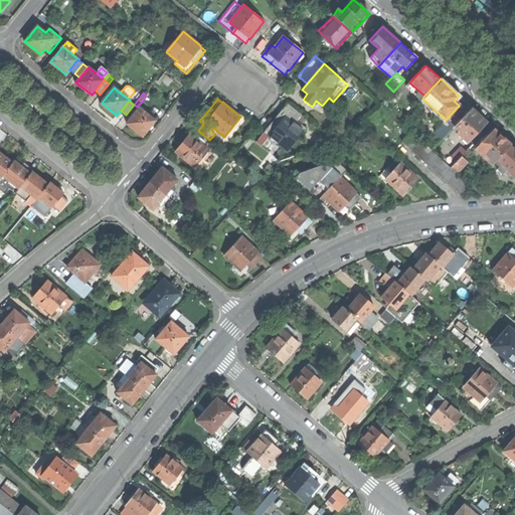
[(288,104),(281,113),(285,117),(286,116),(304,131),(306,128),(304,126),(304,127),(297,121),(303,115),(288,104)]
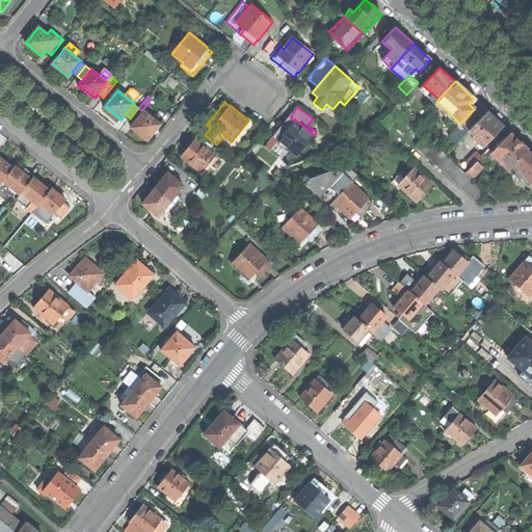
[(130,118),(135,123),(143,112),(141,110),(138,108),(130,118)]
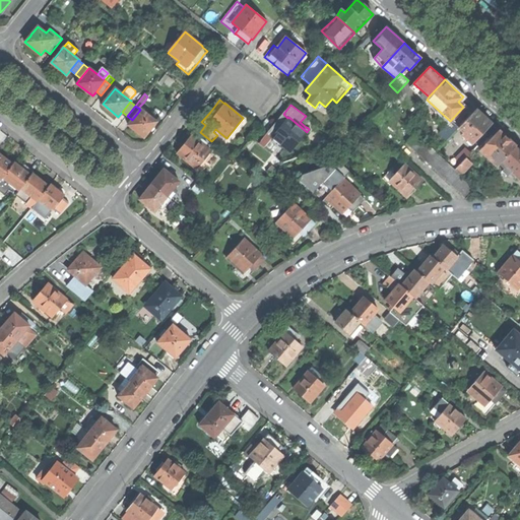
[(140,109),(140,110),(132,120),(128,125),(144,137),(150,129),(156,122),(140,109)]
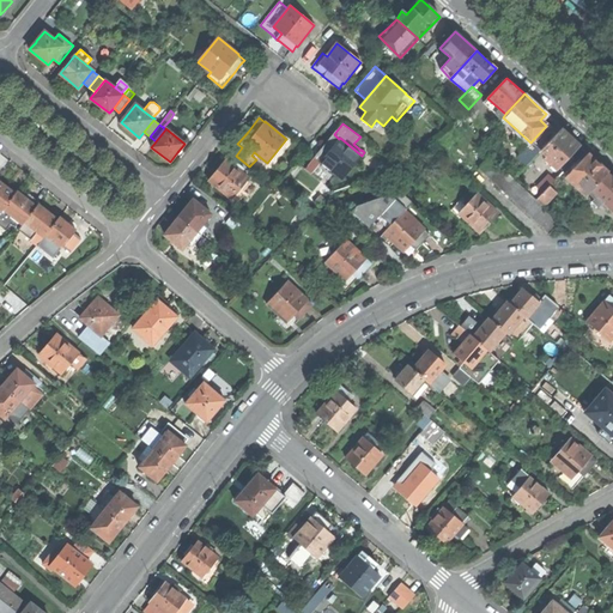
[(545,158),(557,169),(580,145),(571,138),(562,128),(541,150),(546,156),(545,158)]
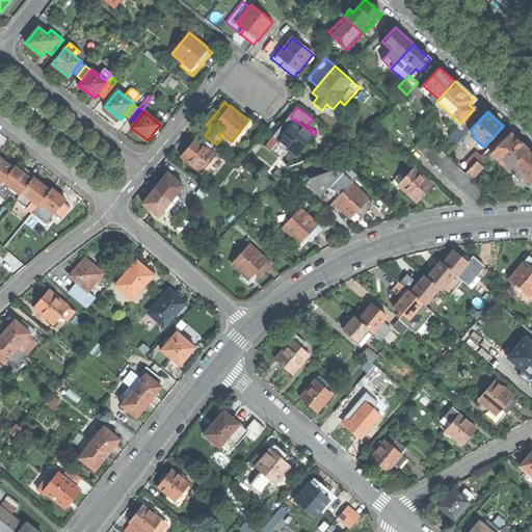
[(282,127),(270,140),(283,150),(285,147),(292,152),(296,156),(314,135),(295,120),(294,121),(290,116),(282,127)]
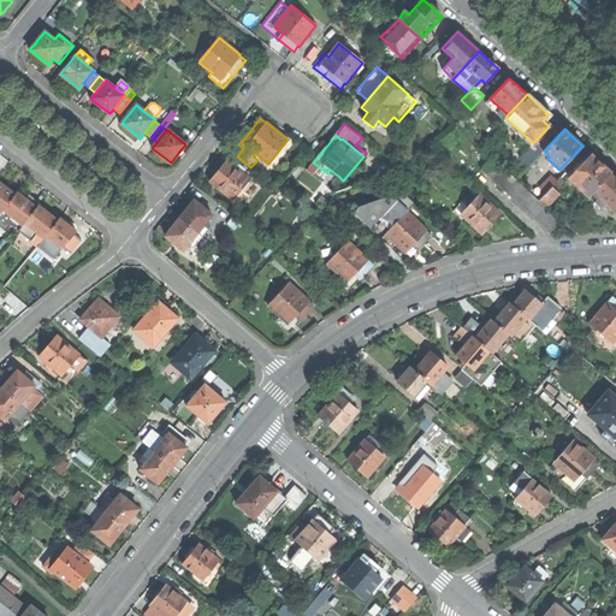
[(520,159),(528,166),(544,150),(537,144),(534,147),(531,147),(520,159)]
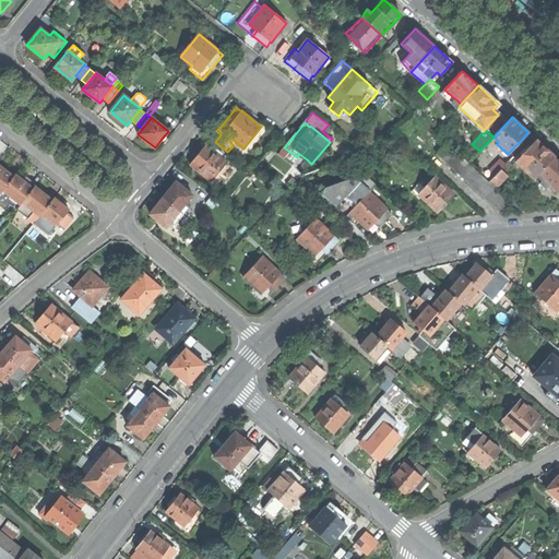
[(537,140),(516,162),(534,178),(536,176),(555,157),(546,149),(537,140)]
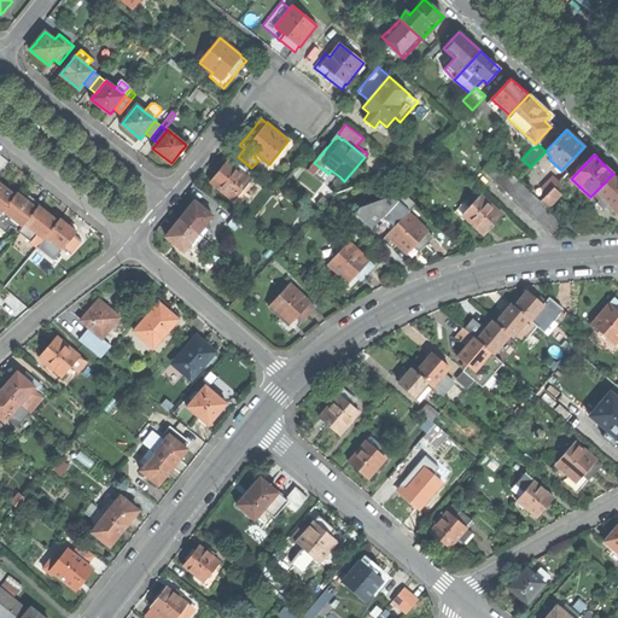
[(483,170),(554,237),(565,225),(548,208),(541,202),(519,181),(494,158),(483,170)]
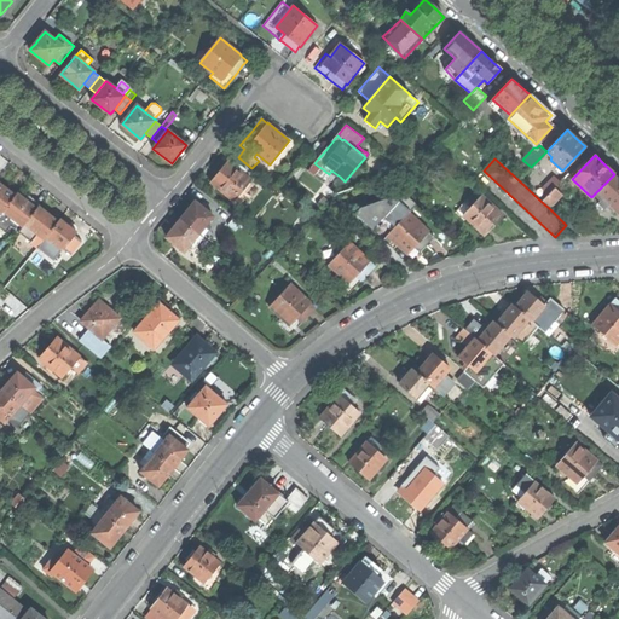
[(219,171),(210,181),(231,198),(229,201),(238,208),(246,197),(241,192),(250,179),(244,174),(248,172),(239,166),(237,168),(227,161),(219,171)]
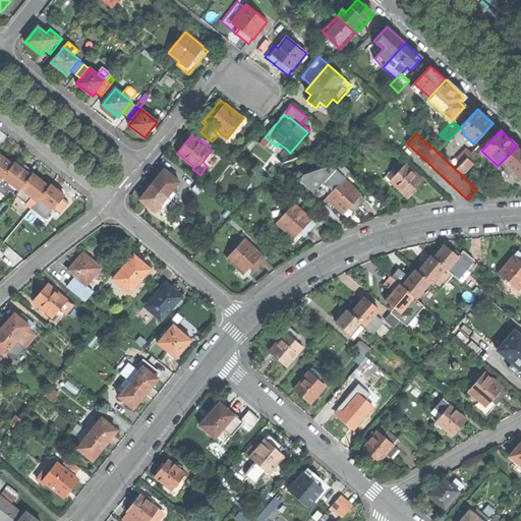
[(520,150),(517,147),(500,164),(505,169),(502,172),(507,176),(512,171),(520,179),(520,150)]
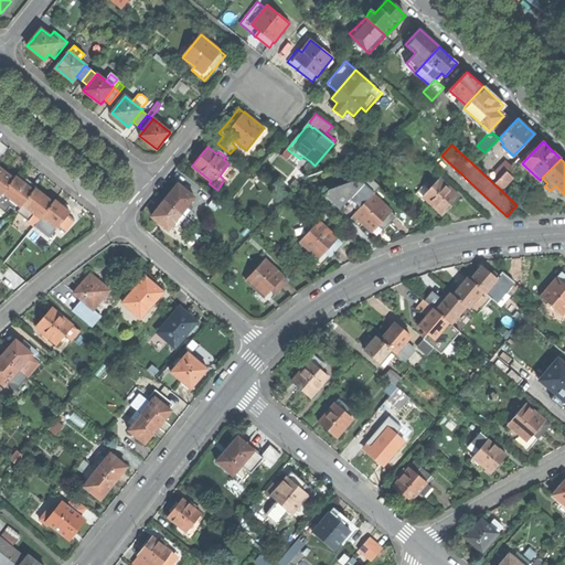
[(493,172),(500,179),(507,171),(512,166),(505,160),(493,172)]
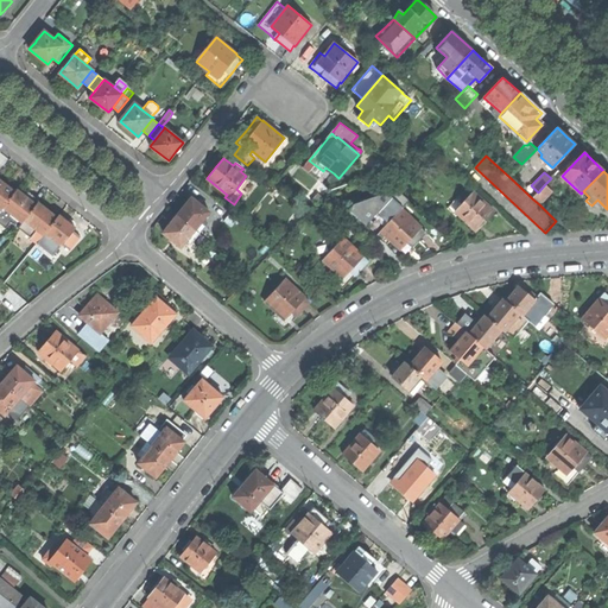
[(0,181),(0,210),(2,207),(14,192),(4,184),(0,181)]
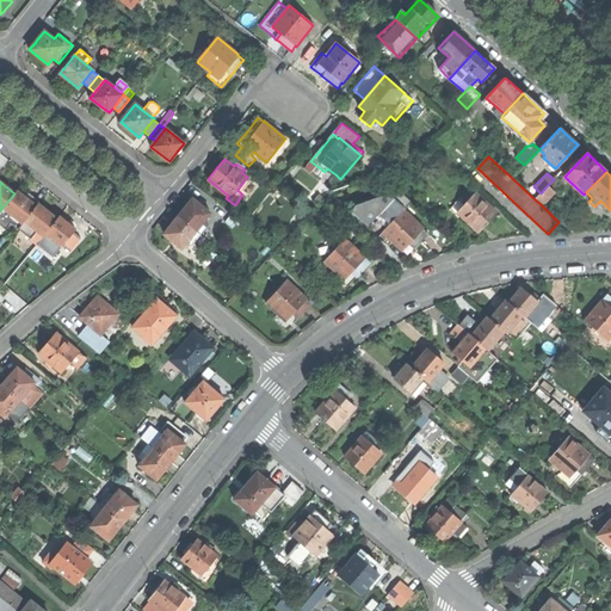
[(541,193),(535,199),(542,205),(555,192),(548,185),(541,193)]
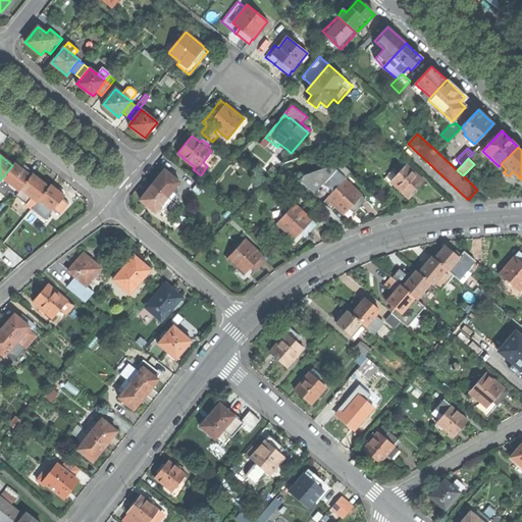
[(2,177),(19,191),(31,176),(21,168),(14,163),(12,165),(2,177)]
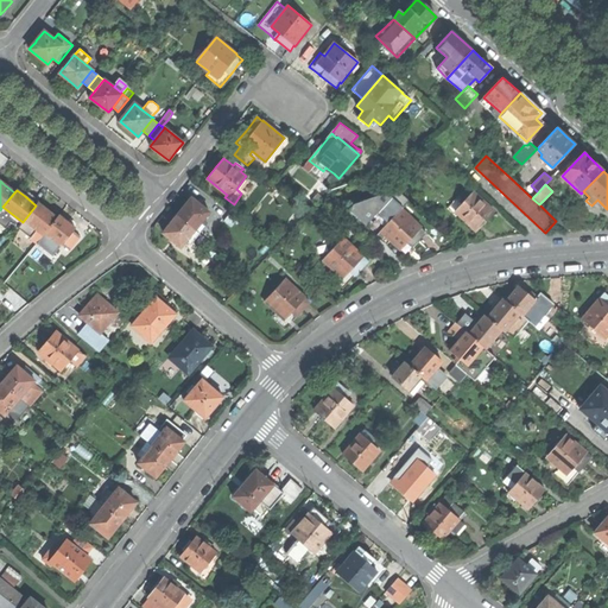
[(377,214),(387,222),(401,208),(405,203),(409,201),(398,190),(391,197),(377,214)]
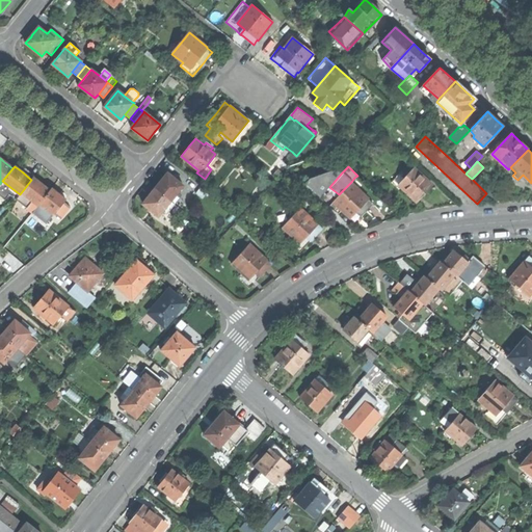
[(414,167),(404,179),(398,185),(401,187),(417,203),(425,193),(433,186),(414,167)]
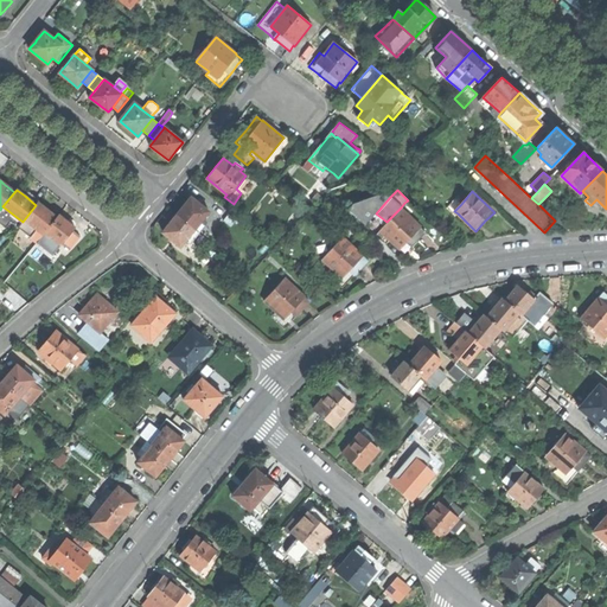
[(368,223),(376,213),(390,197),(385,192),(353,204),(347,209),(362,222),(363,219),(368,223)]
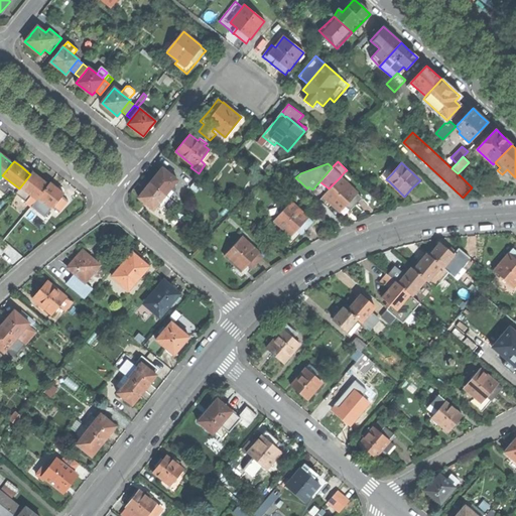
[(150,183),(169,198),(174,190),(170,187),(177,179),(162,168),(156,175),(150,183)]
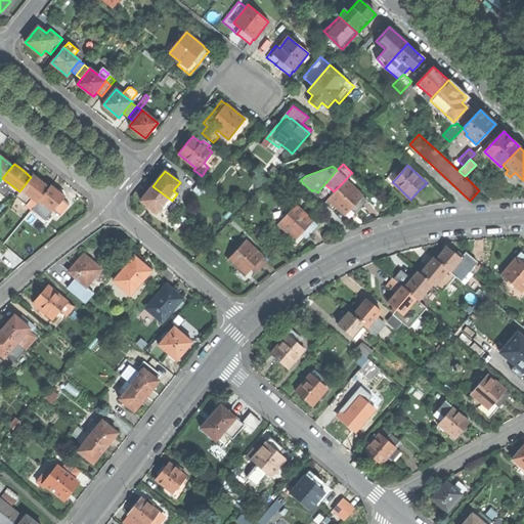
[(393,186),(395,184),(392,182),(398,176),(393,171),(386,179),(393,186)]
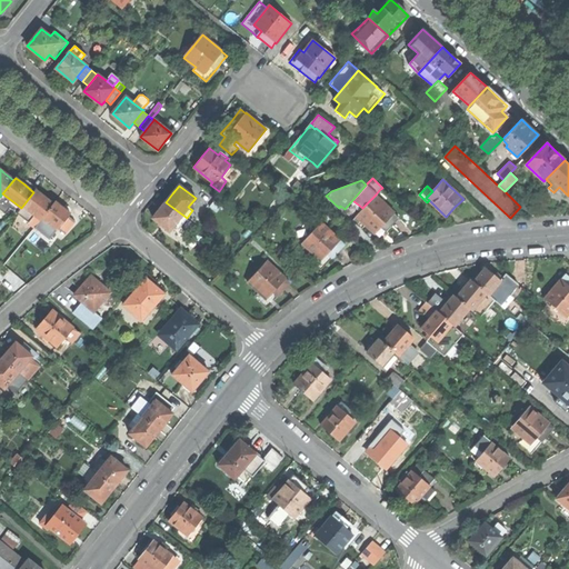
[(21,208),(17,213),(35,228),(41,219),(53,205),(42,196),(36,190),(33,192),(21,208)]
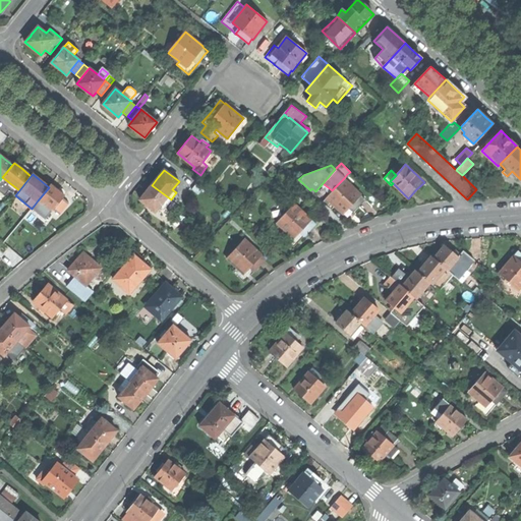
[(348,208),(360,195),(361,194),(350,185),(344,178),(332,190),(326,198),(343,215),(349,209),(348,208)]
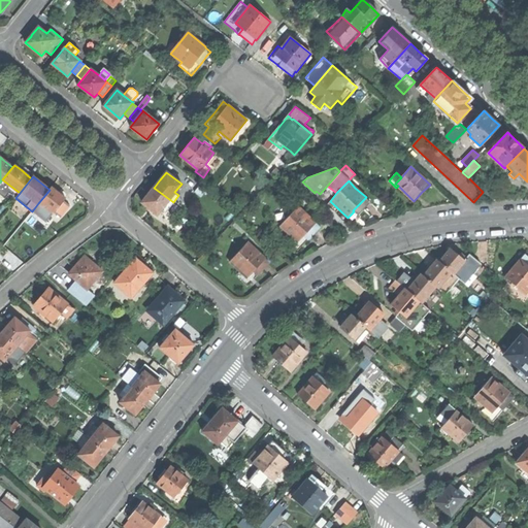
[(490,184),(483,192),(492,200),(507,200),(490,184)]
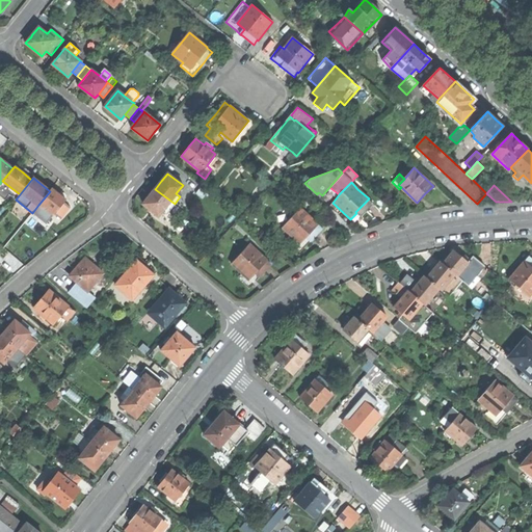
[(38,205),(52,215),(54,213),(60,218),(70,207),(63,202),(65,200),(56,193),(51,189),(50,191),(38,205)]
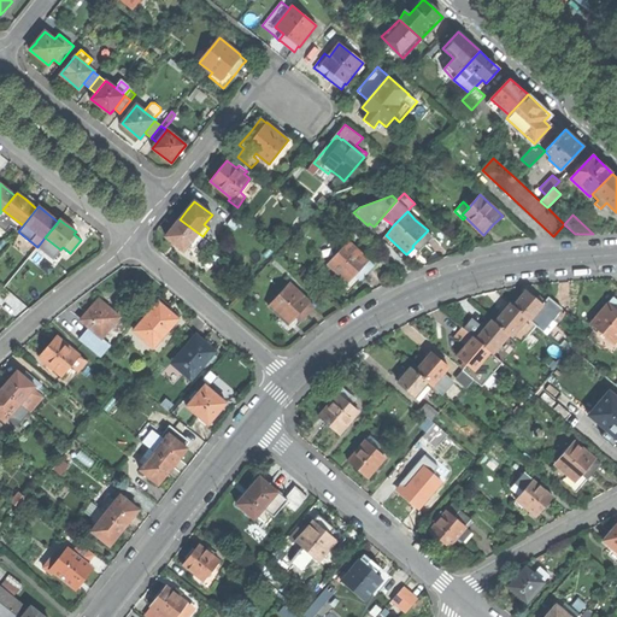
[(180,219),(165,236),(174,242),(183,251),(191,241),(195,245),(203,236),(180,219)]
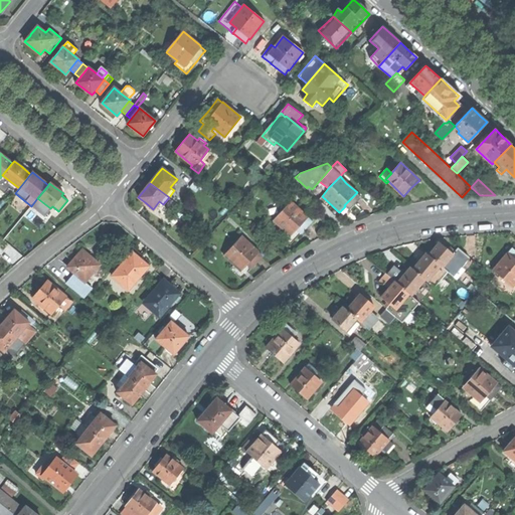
[(345,206),(349,210),(352,207),(361,197),(356,193),(344,205),(345,206)]
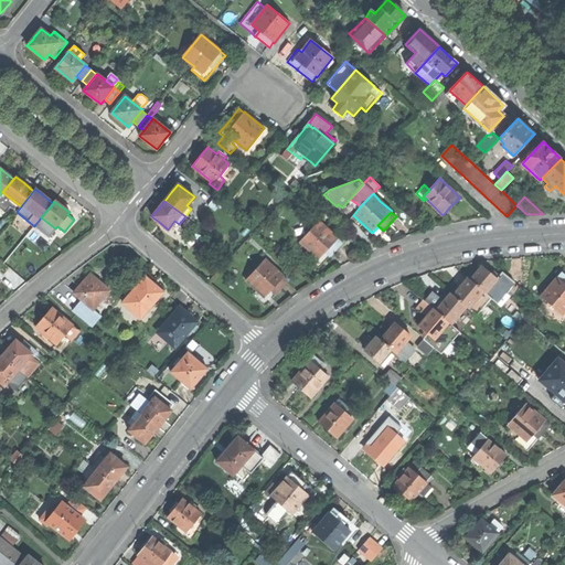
[(328,249),(333,254),(342,244),(338,238),(319,221),(300,242),(311,252),(318,259),(324,252),(328,249)]
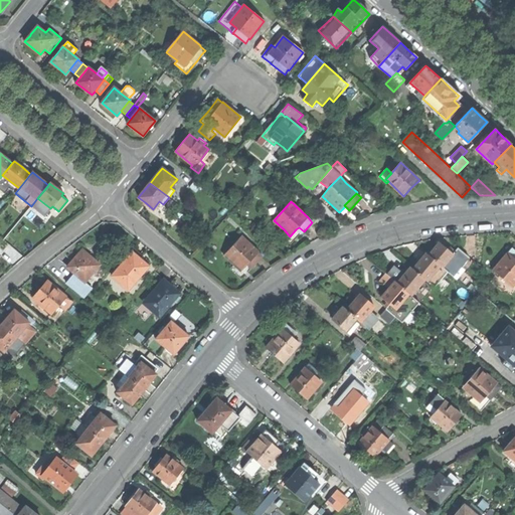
[(343,216),(349,210),(345,206),(339,212),(343,216)]
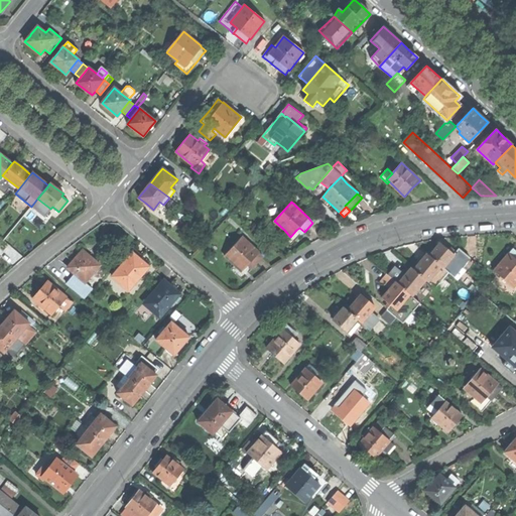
[(301,235),(296,230),(290,237),(284,230),(279,235),(291,246),(301,235)]
